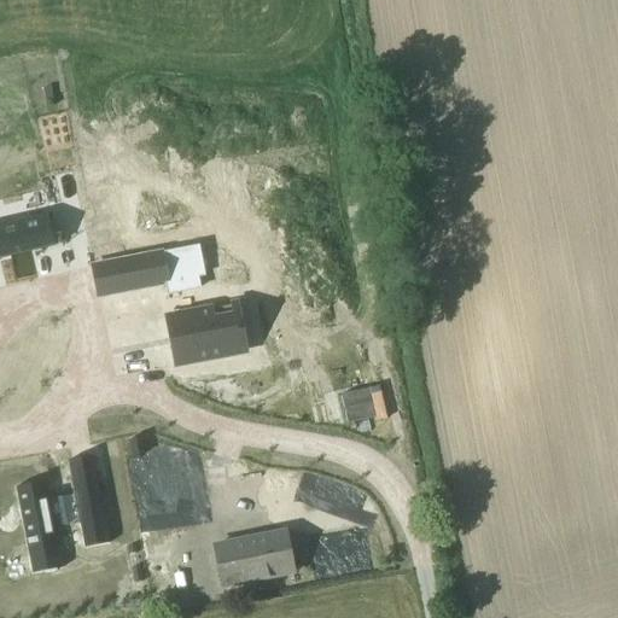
[(141,140),(18,162),(27,211),(151,190),(141,140)]
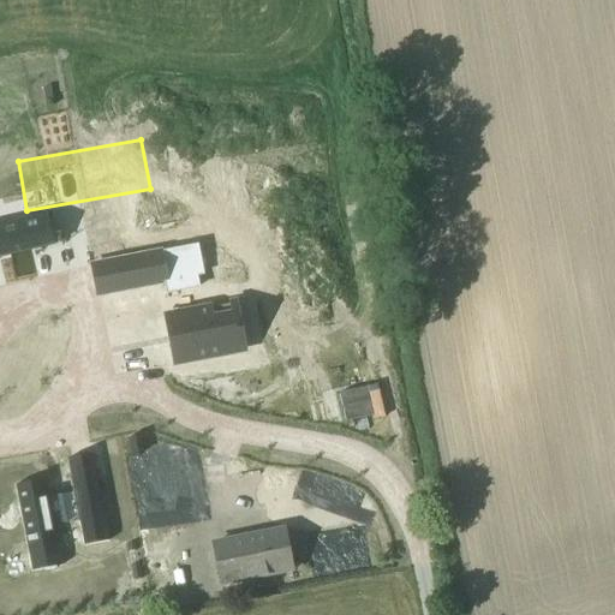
[(0,227),(0,260),(59,250),(53,218),(0,227)]
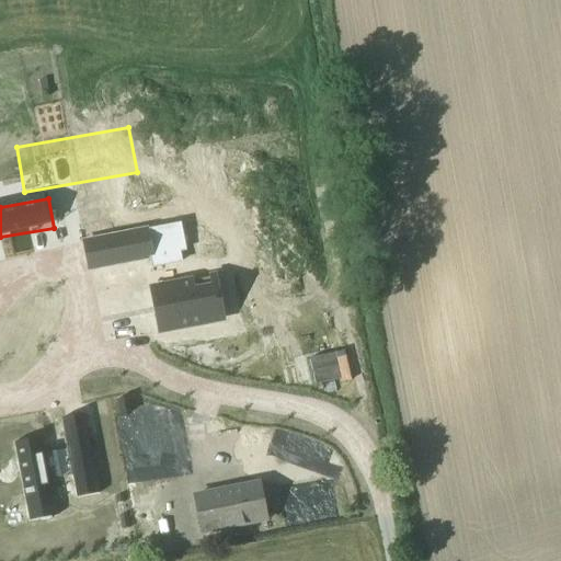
[(89,271),(152,259),(148,232),(83,244),(89,271)]
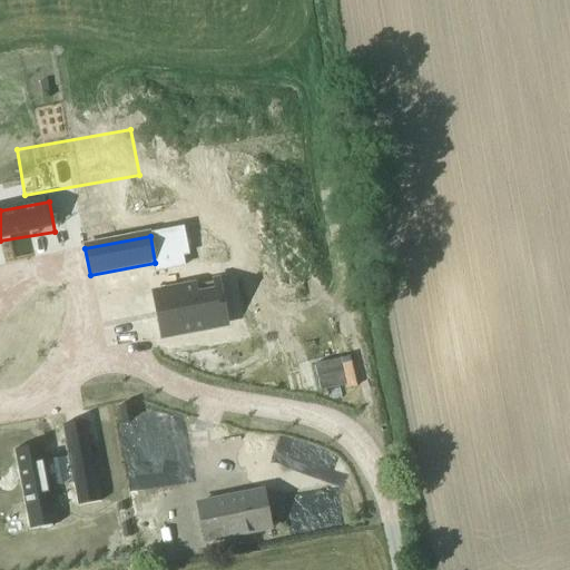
[(164,340),(225,328),(217,284),(155,295),(164,340)]
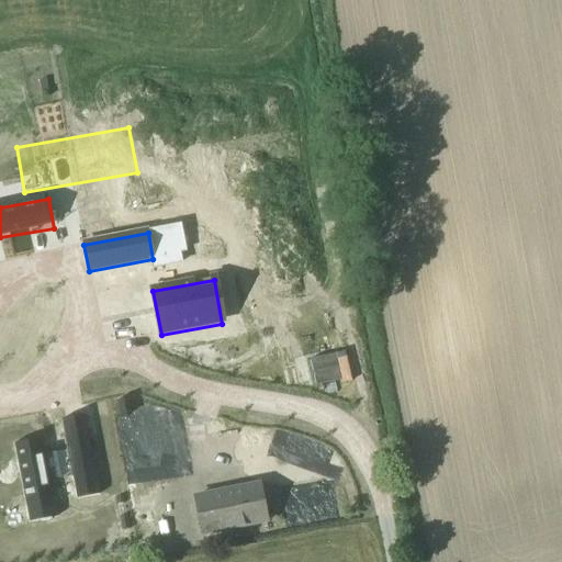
[(344,388),(333,389),(334,406),(346,406),(344,388)]
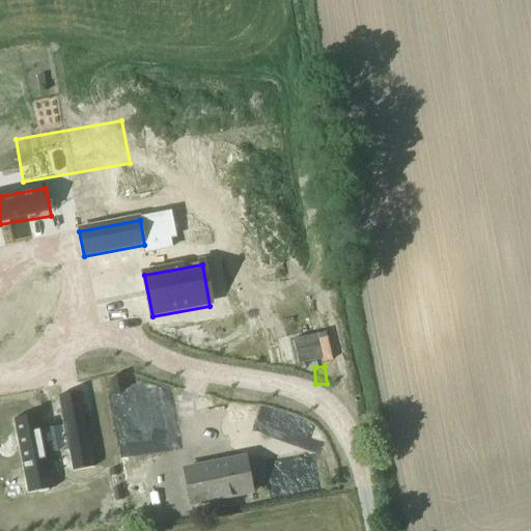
[(319,428),(311,385),(245,397),(253,441),(319,428)]
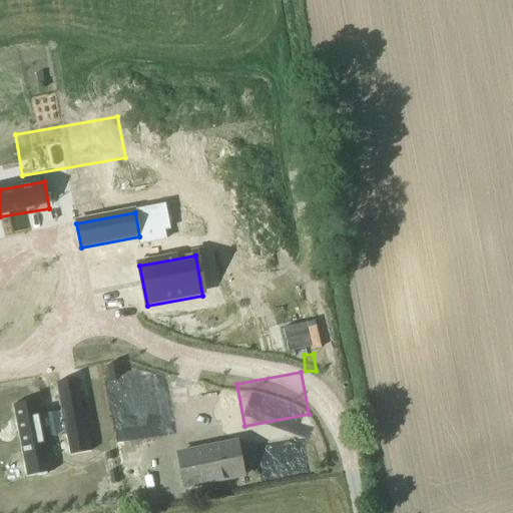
[(13,406),(27,478),(51,473),(45,440),(67,436),(70,455),(90,451),(77,380),(57,383),(62,412),(41,416),(38,401),(13,406)]
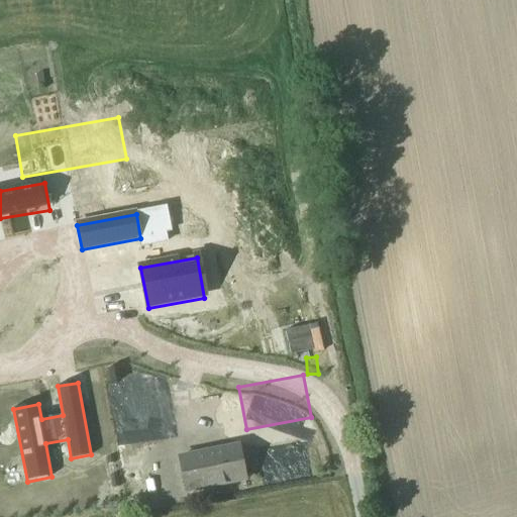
[(238,446),(181,457),(187,493),(245,482),(238,446)]
